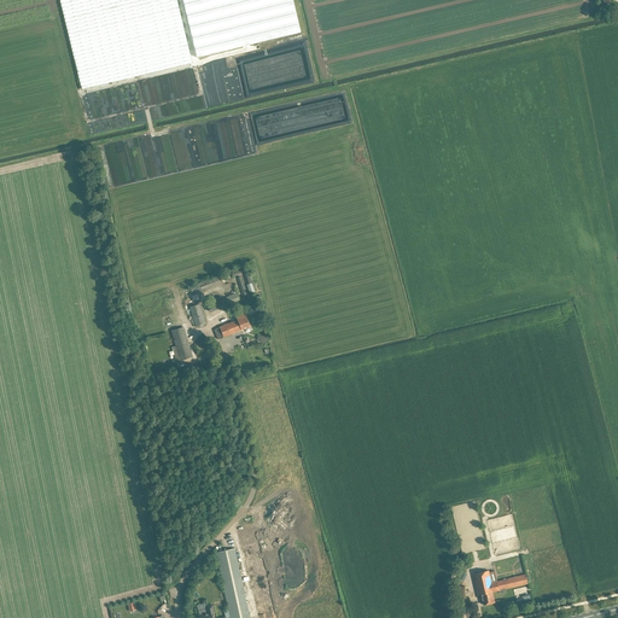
[(59,0),(82,89),(192,63),(176,0),(59,0)]
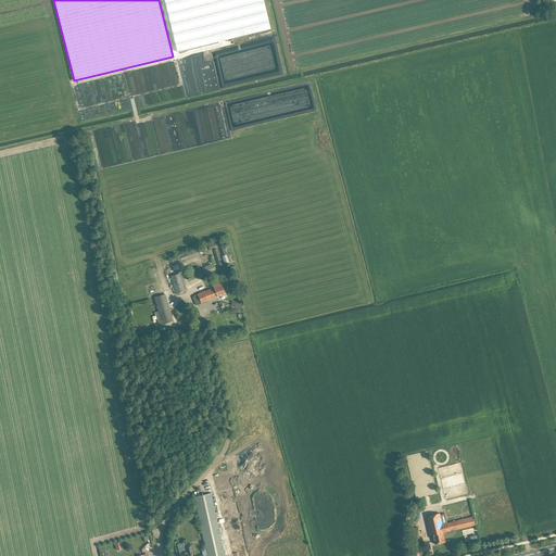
[(263,0),(164,0),(177,52),(270,29),(263,0)]
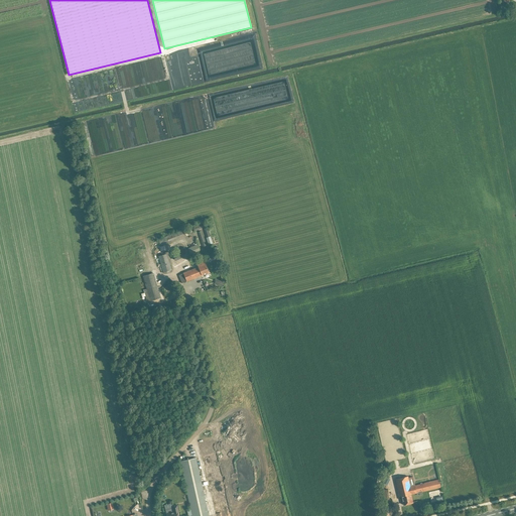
[(260,86),(208,96),(211,100),(210,101),(214,101),(217,100),(225,101),(225,103),(229,104),(233,101),(234,101),(234,100),(237,100),(237,101),(240,102),(243,100),(249,101),(249,96),(251,99),(256,99),(257,99),(256,97),(261,96),(262,92),(264,92),(267,91),(268,92),(270,91),(271,83),(260,85),(260,86)]
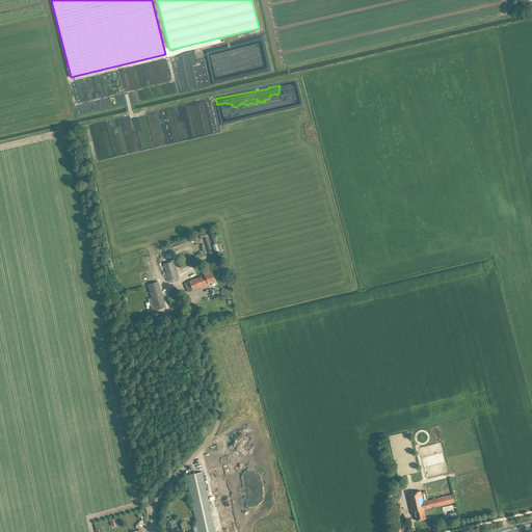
[(198,233),(201,238),(212,234),(210,228),(198,233)]
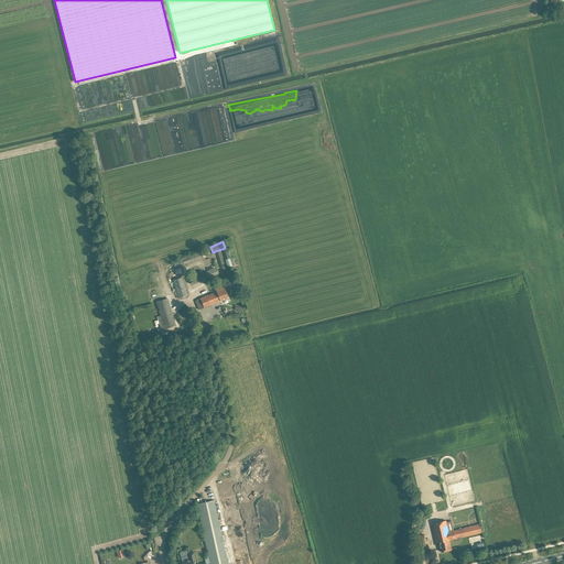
[(227,268),(231,267),(228,249),(223,251),(227,268)]
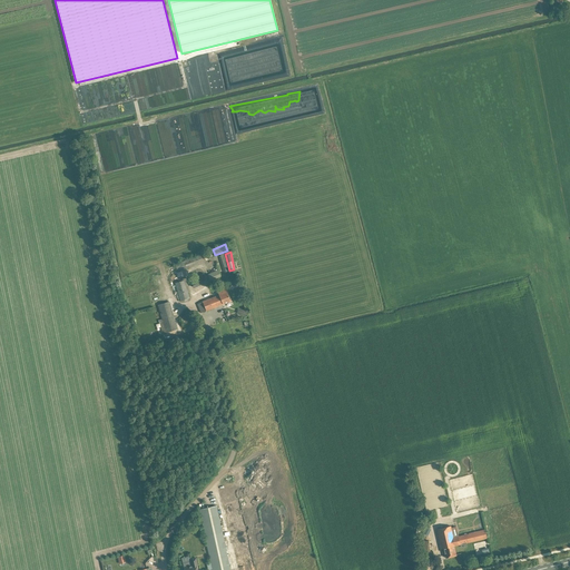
[(175,265),(177,271),(203,261),(200,255),(175,265)]
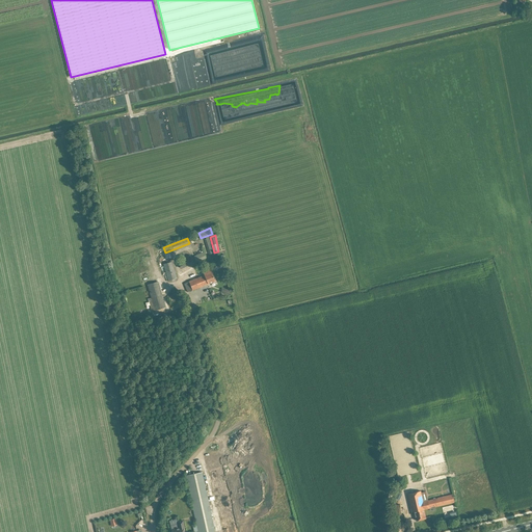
[(212,254),(208,238),(204,239),(208,255),(212,254)]
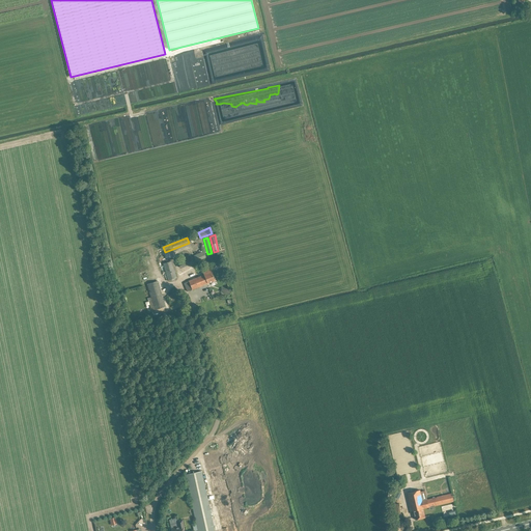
[(194,255),(196,261),(205,258),(203,252),(194,255)]
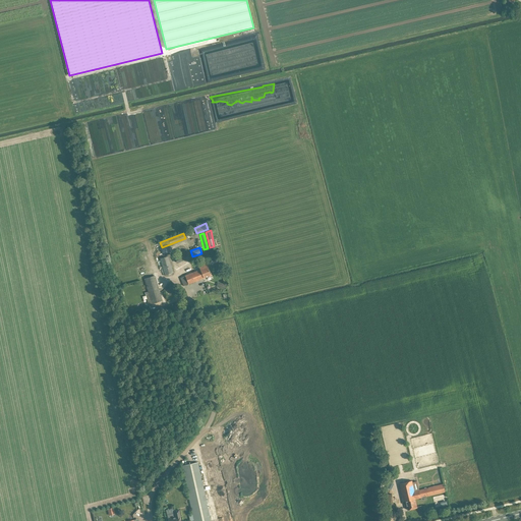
[(178,253),(174,254),(177,264),(189,257),(186,249),(182,251),(181,248),(176,249),(178,253)]
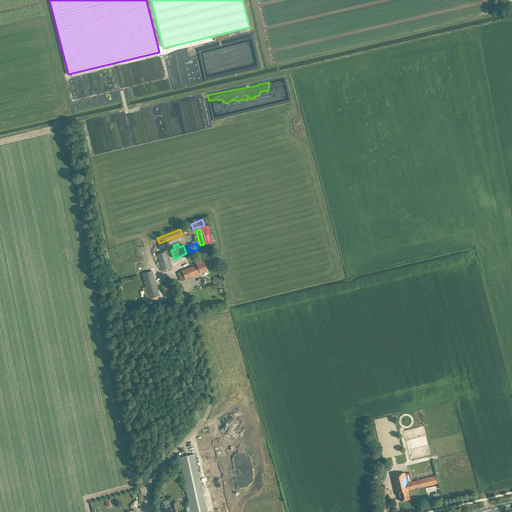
[(158,254),(162,270),(170,268),(165,252),(158,254)]
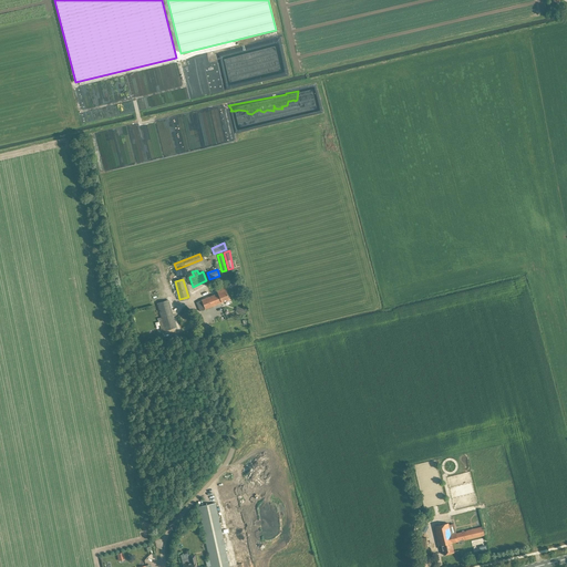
[(196,302),(198,306),(199,311),(229,299),(227,295),(224,287),(217,290),(218,294),(202,300),(196,302)]
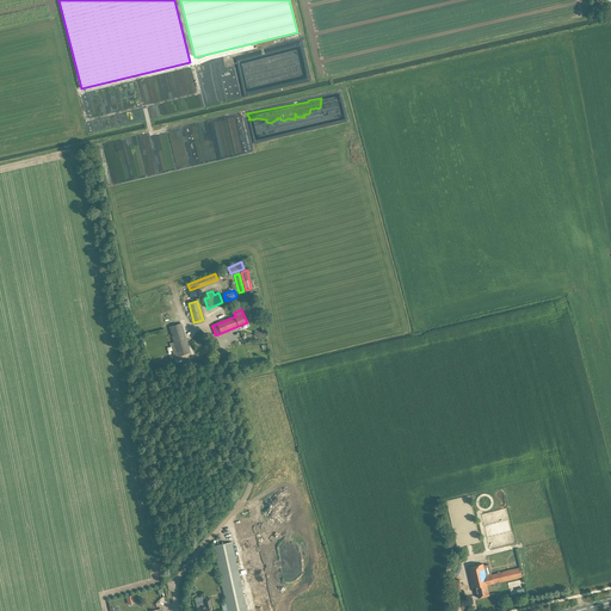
[(172,313),(164,315),(167,326),(174,323),(172,313)]
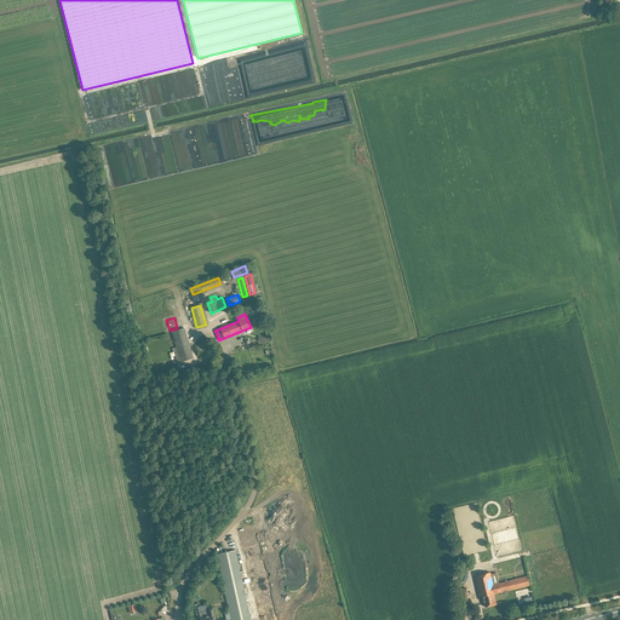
[(184,328),(172,332),(177,348),(172,349),(173,351),(177,350),(181,362),(194,359),(184,328)]
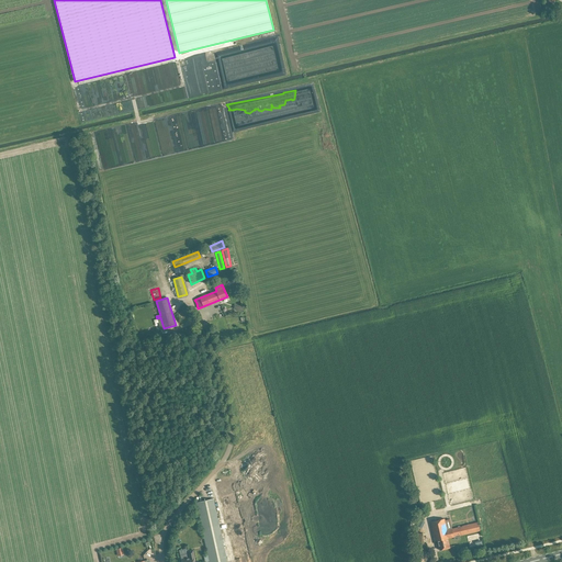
[(261,551),(248,492),(226,496),(239,555),(261,551)]
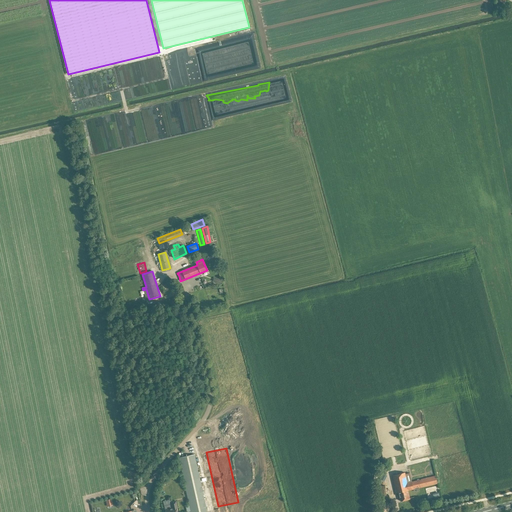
[(179,457),(190,511),(206,511),(207,511),(194,454),(179,457)]
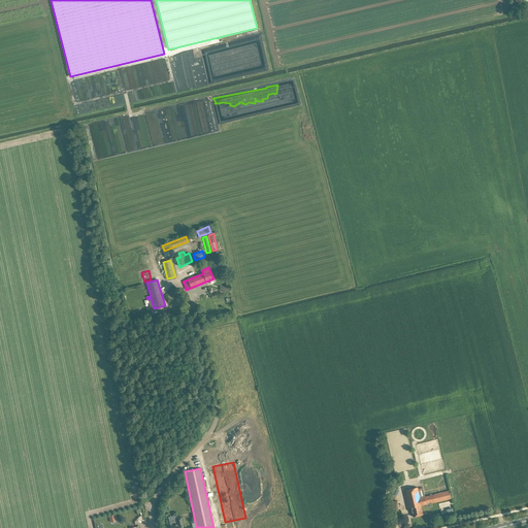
[(450,490),(434,494),(434,491),(423,493),(423,497),(420,498),(418,487),(404,490),(408,508),(411,507),(414,517),(423,515),(421,505),(452,498),(450,490)]
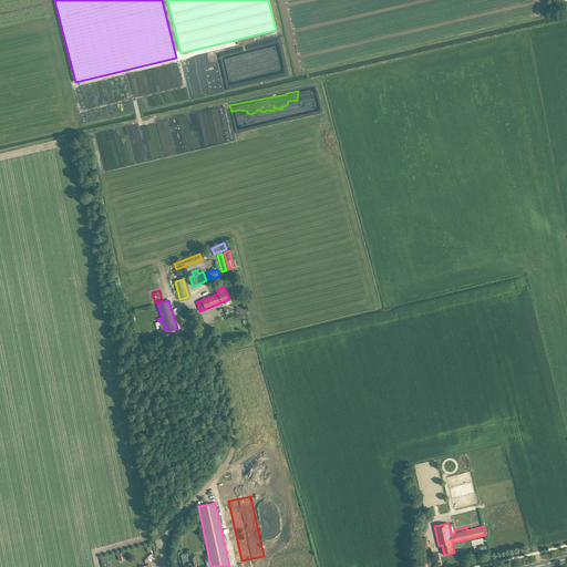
[(182,559),(183,564),(183,566),(196,566),(195,563),(197,562),(195,555),(189,556),(189,558),(182,559)]
